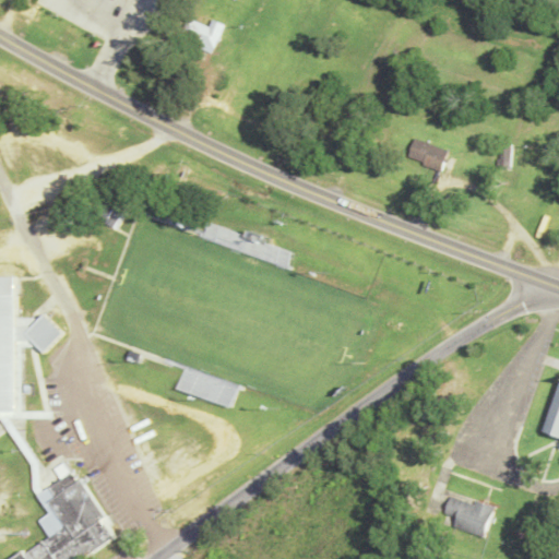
[(252,10),(238,3),(232,19),(245,25),(252,10)]
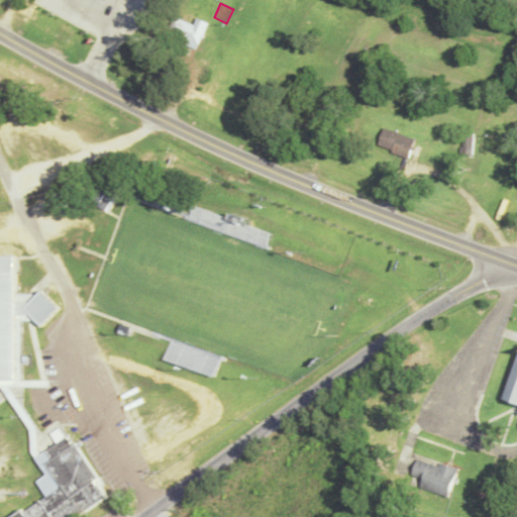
[(164,43),(192,56),(203,29),(174,17),(164,43)]
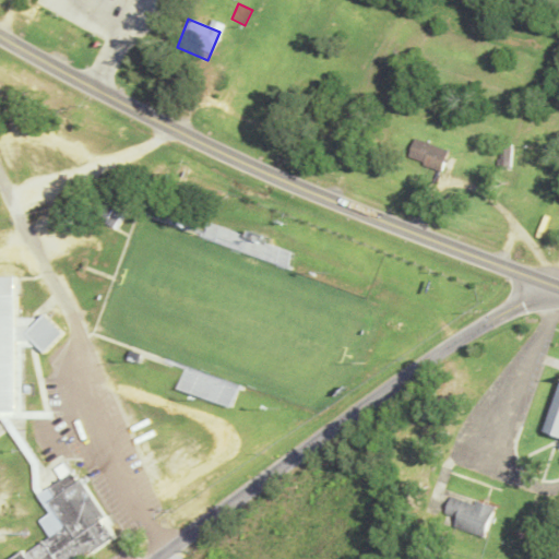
[(416,138),(409,155),(424,161),(424,164),(440,170),(448,150),(416,138)]
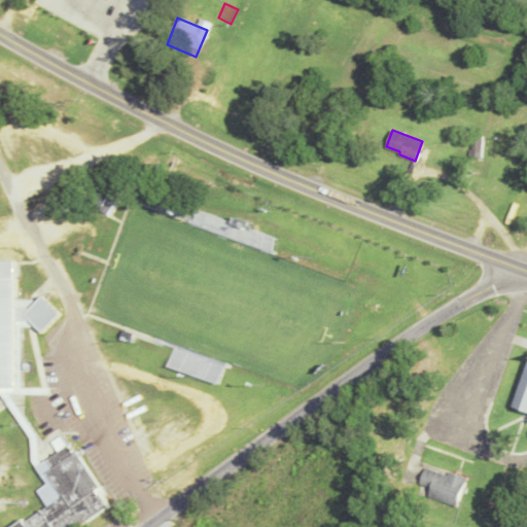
[(482,153),(482,138),(471,138),(471,152),(482,153)]
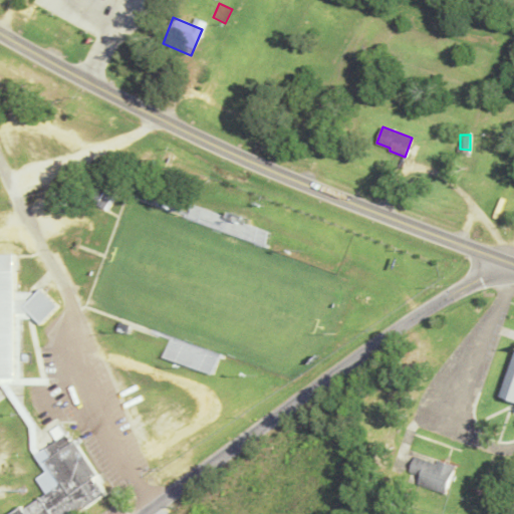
[(103,191),(94,186),(86,199),(105,210),(116,188),(107,183),(103,191)]
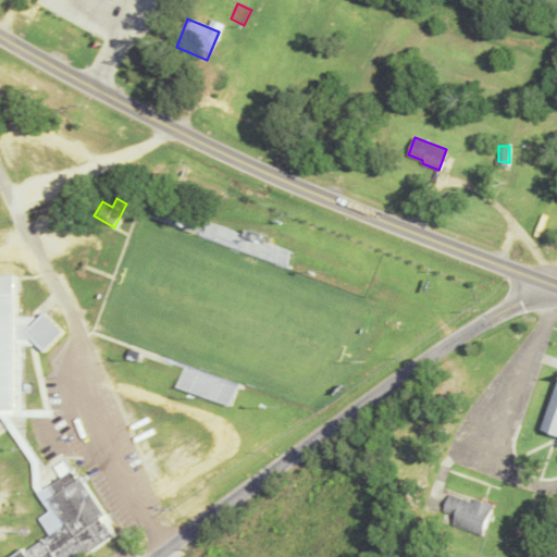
[(287,265),(292,248),(206,222),(200,239),(287,265)]
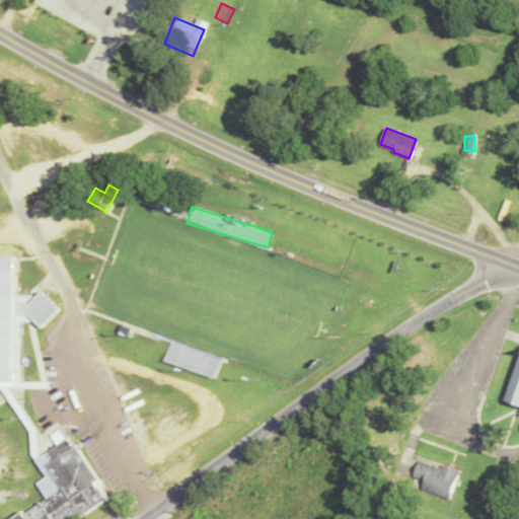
[(0,274),(12,274),(12,294),(36,294),(40,291),(57,308),(40,326),(34,321),(13,321),(14,380),(0,380),(0,274)]
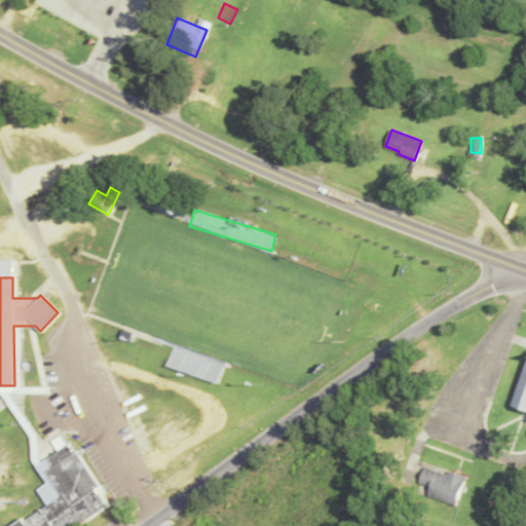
[(525,366),(513,404),(525,408),(525,366)]
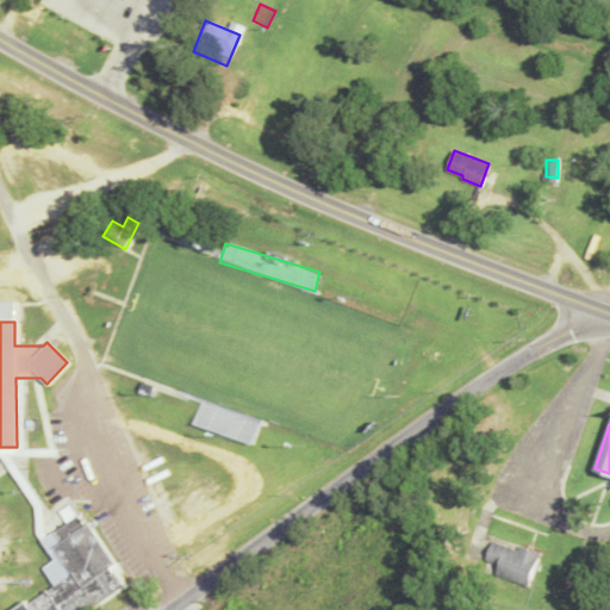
[(88,609),(125,585),(114,570),(112,571),(111,567),(118,562),(88,518),(85,521),(79,512),(53,530),(60,540),(51,546),(70,573),(26,603),(30,609),(88,609)]
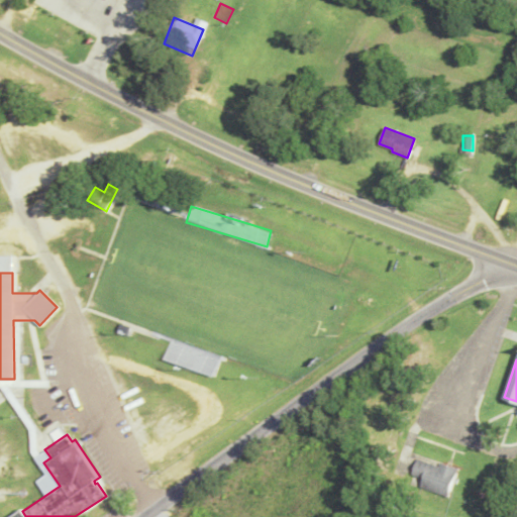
[(418,458),(440,466),(441,462),(458,469),(448,495),(410,481),(418,458)]
